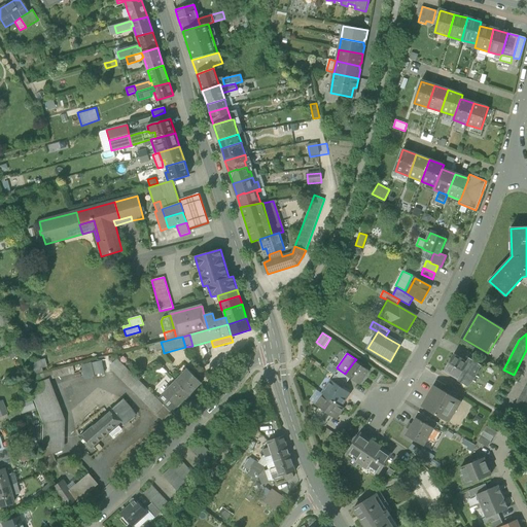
[(475,377),(478,372),(478,370),(480,366),(469,359),(467,362),(454,354),(444,371),(468,386),(471,381),(475,377)]
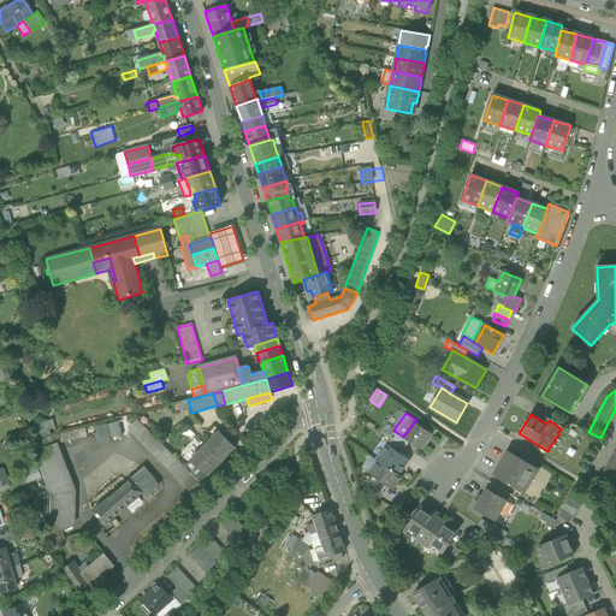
[(128,430),(183,483),(191,473),(137,419),(128,430)]
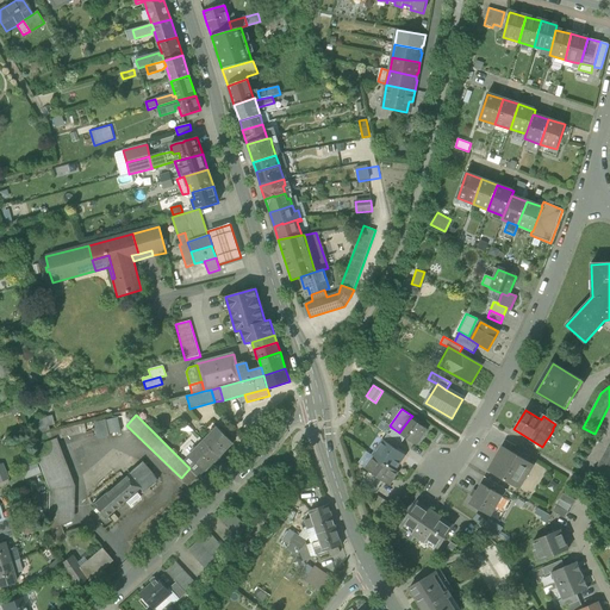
[(36,417),(37,431),(49,430),(49,424),(54,424),(54,416),(36,417)]
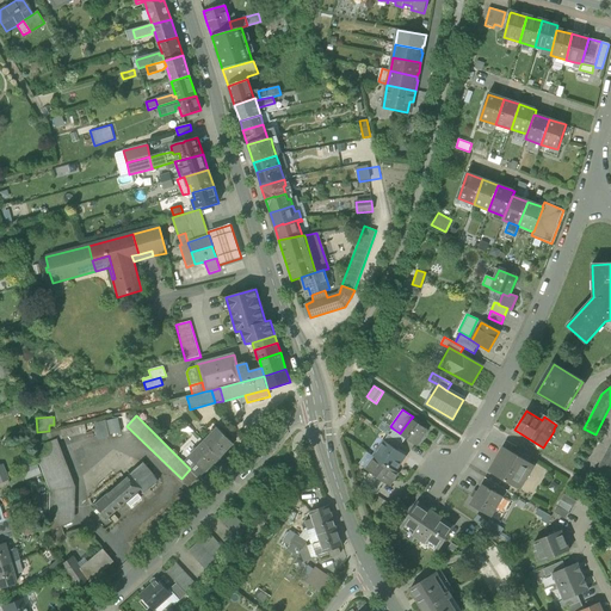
[(106,421),(109,436),(121,433),(118,419),(106,421)]
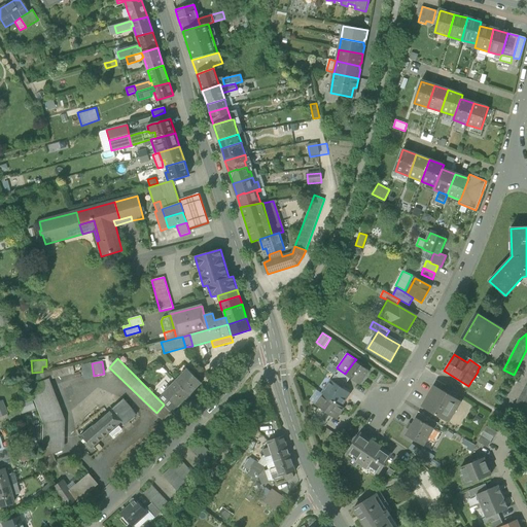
[(350,378),(360,385),(369,372),(354,361),(345,374),(345,375),(350,378)]
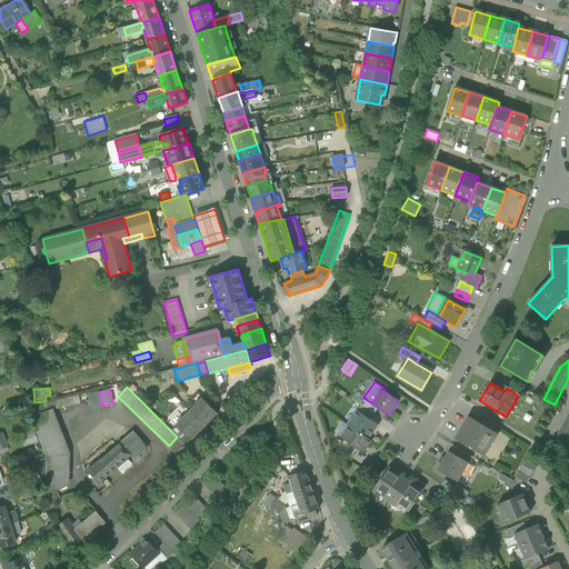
[(87,395),(90,409),(101,406),(99,392),(98,392),(87,395)]
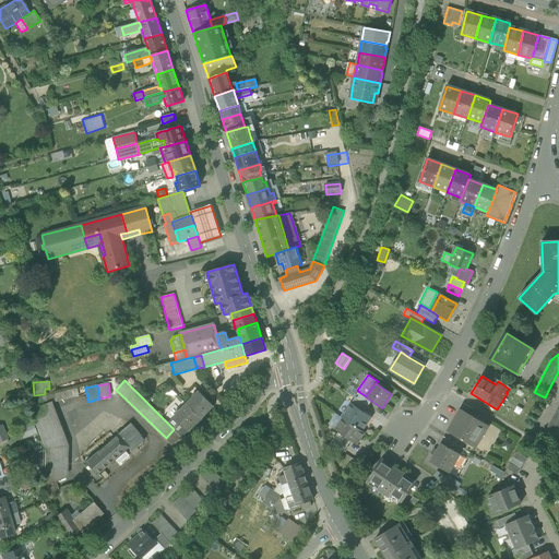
[(55,400),(74,396),(73,390),(54,392),(55,400)]
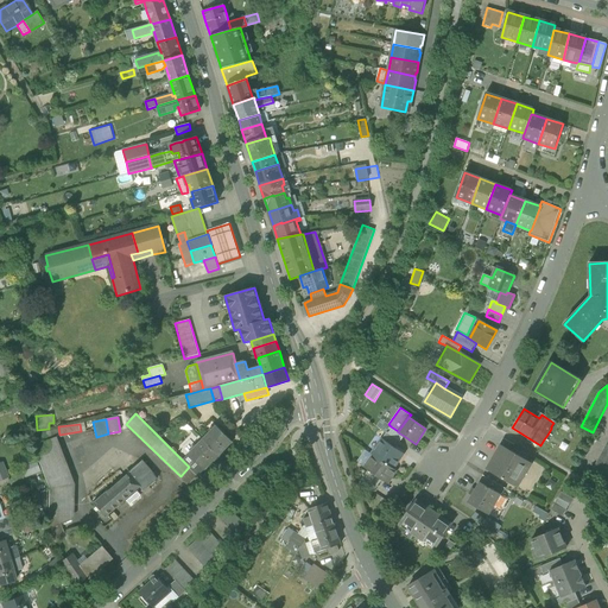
[(217,426),(203,439),(220,456),(223,453),(222,451),(233,442),(217,426)]
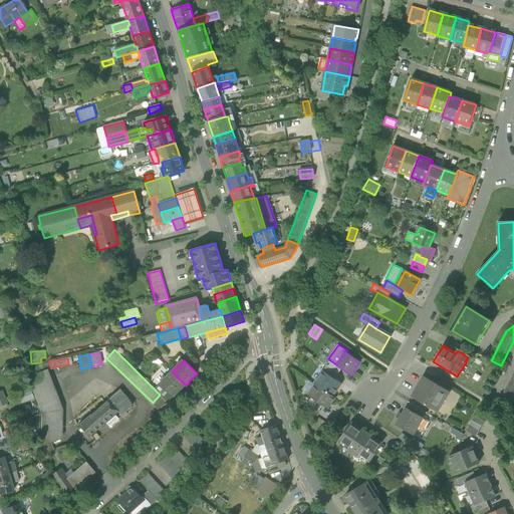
[(330,360),(326,365),(338,373),(341,368),(336,365),(336,364),(330,360)]
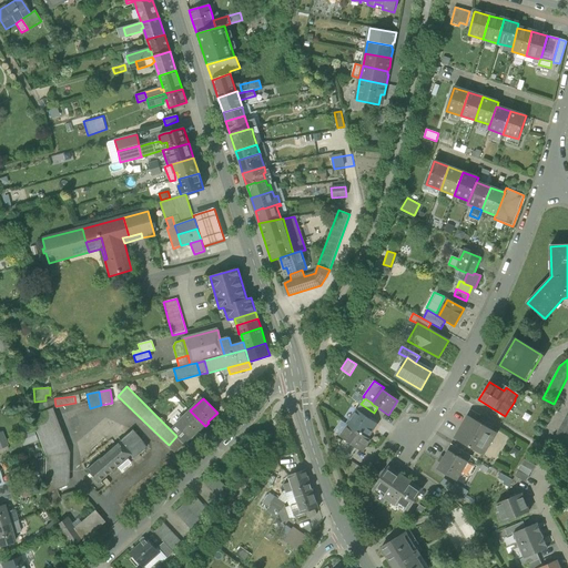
[(369,418),(374,413),(361,404),(357,409),(369,418)]
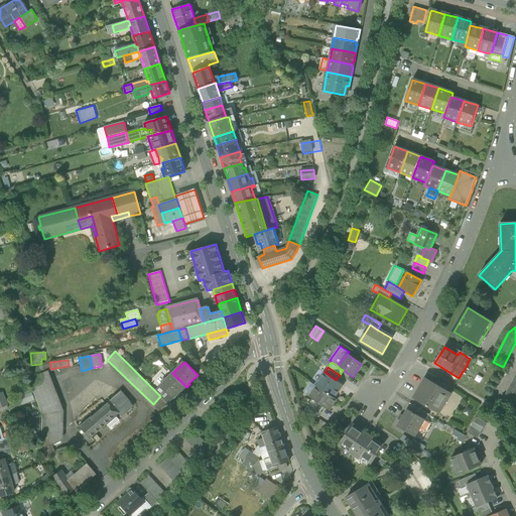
[(41,439),(40,449),(51,444),(60,441),(61,440),(62,411),(46,371),(27,378),(31,387),(41,414),(41,439)]
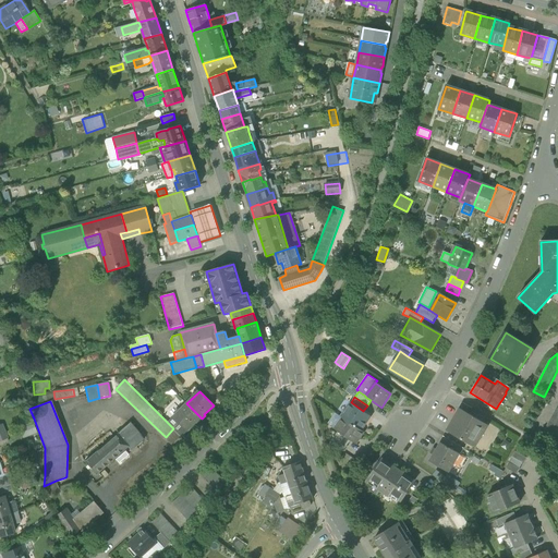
[(341,416),(342,417),(361,431),(371,416),(363,411),(351,402),(341,416)]
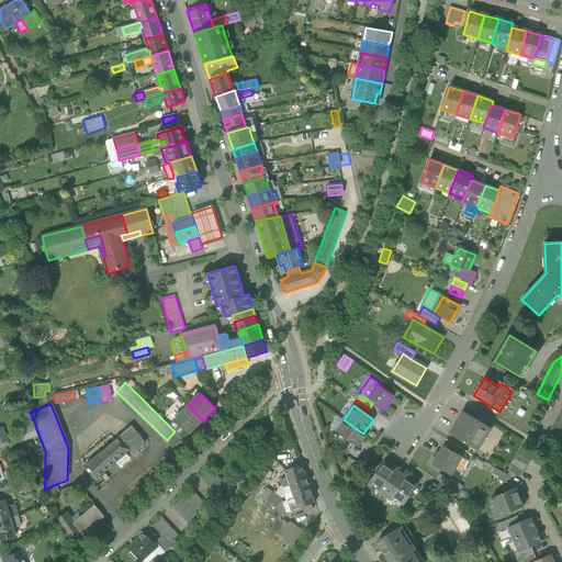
[(463,412),(472,417),(475,412),(465,405),(462,411),(463,412)]
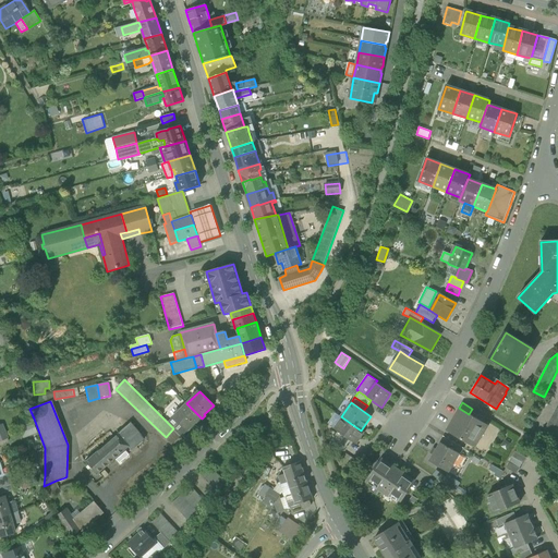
[(197,423),(202,419),(186,403),(173,416),(180,423),(187,431),(197,422),(197,423)]
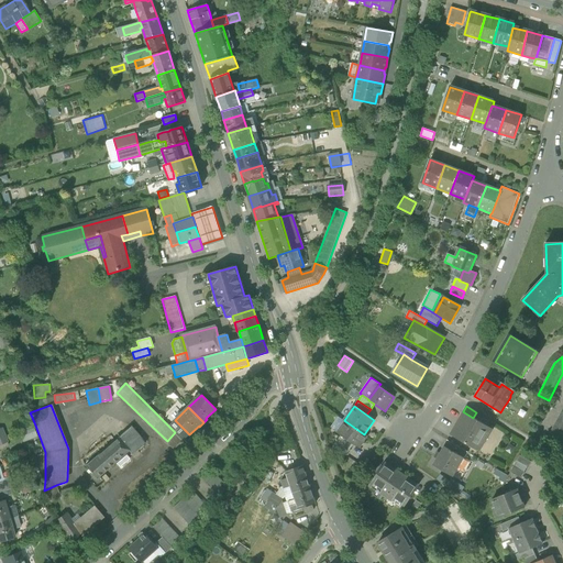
[(451,435),(477,451),(492,428),(473,418),(464,412),(451,435)]
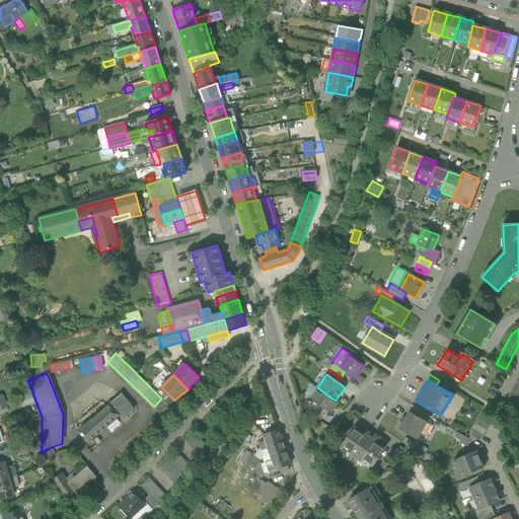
[(339,402),(336,400),(318,388),(311,399),(314,401),(325,410),(330,413),(339,402)]
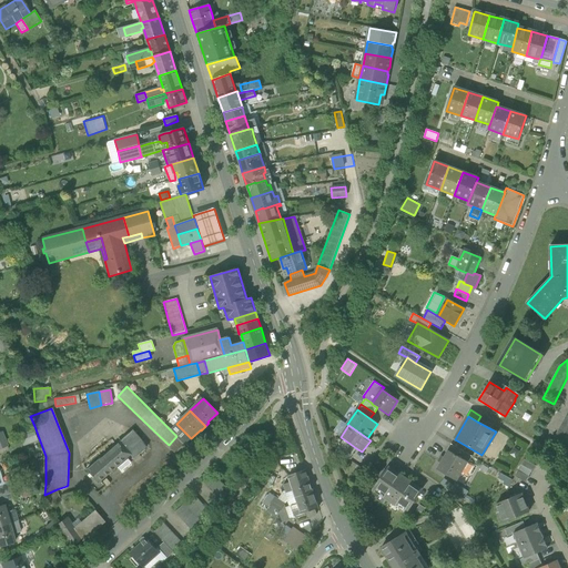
[(132,430),(120,442),(131,454),(130,455),(133,459),(146,447),(132,430)]
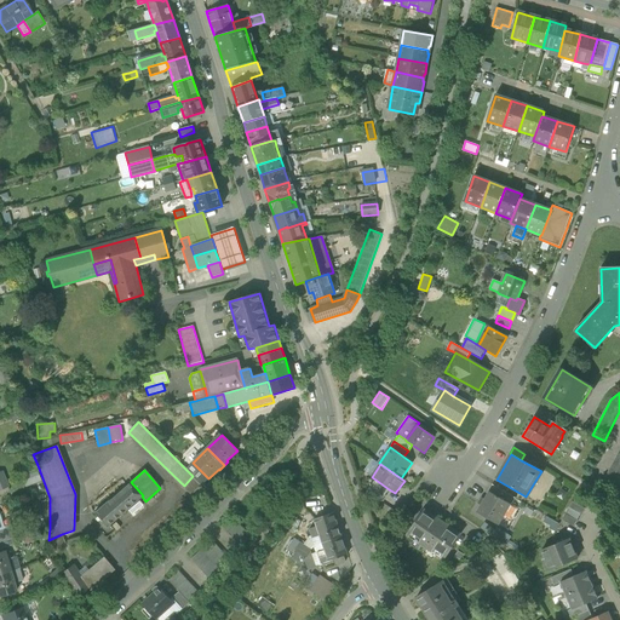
[(200,470),(193,476),(202,486),(208,478),(200,470)]
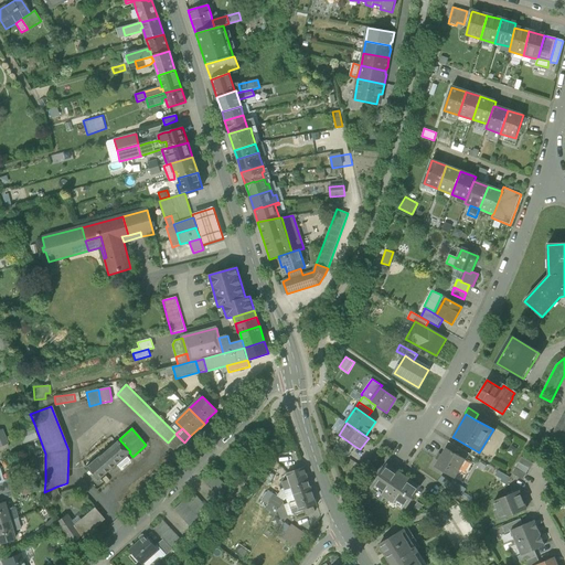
[(176,451),(184,443),(176,434),(168,443),(176,451)]
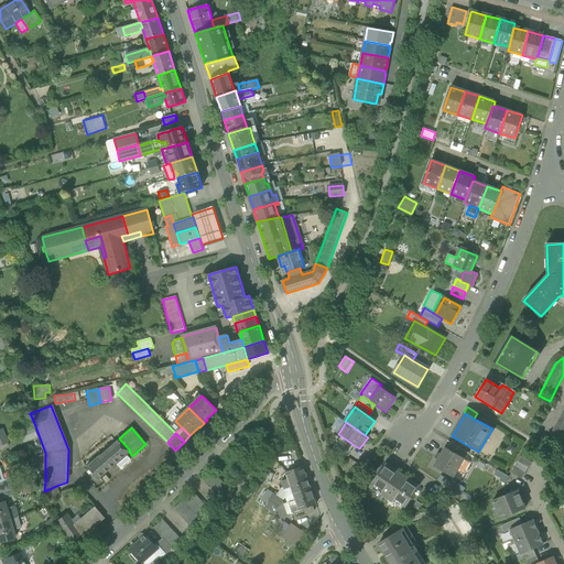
[(334,447),(347,456),(354,445),(342,436),(334,447)]
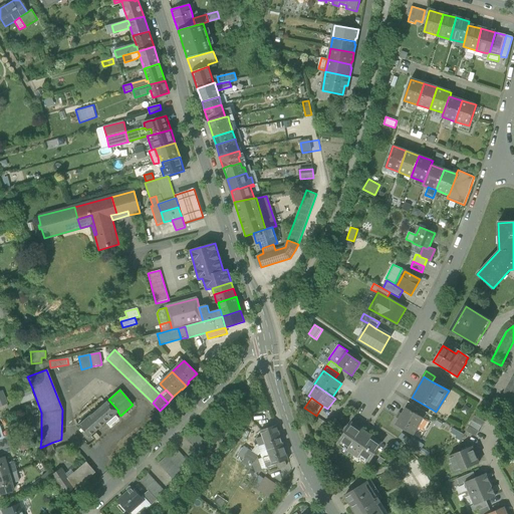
[(88,438),(117,412),(118,411),(108,400),(77,426),(88,438)]
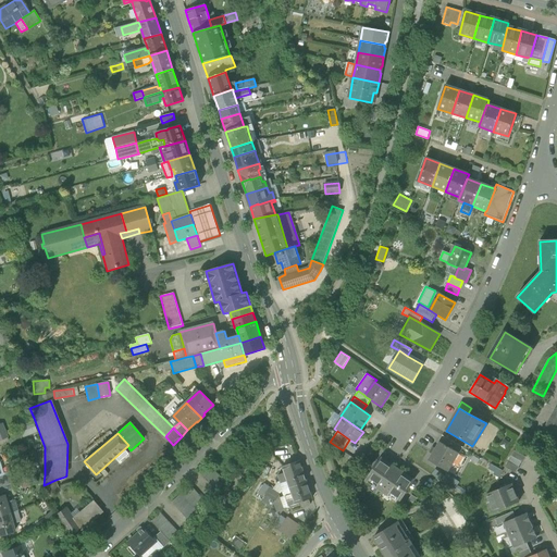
[(440,442),(449,447),(453,442),(442,435),(438,442),(440,443),(440,442)]
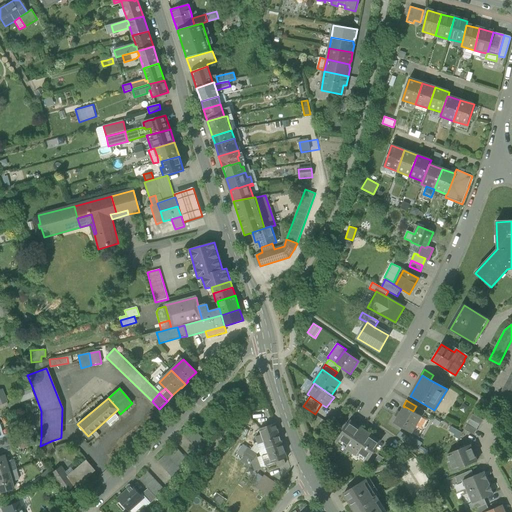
[(394,423),(411,433),(421,416),(413,411),(404,406),(404,407),(394,423)]
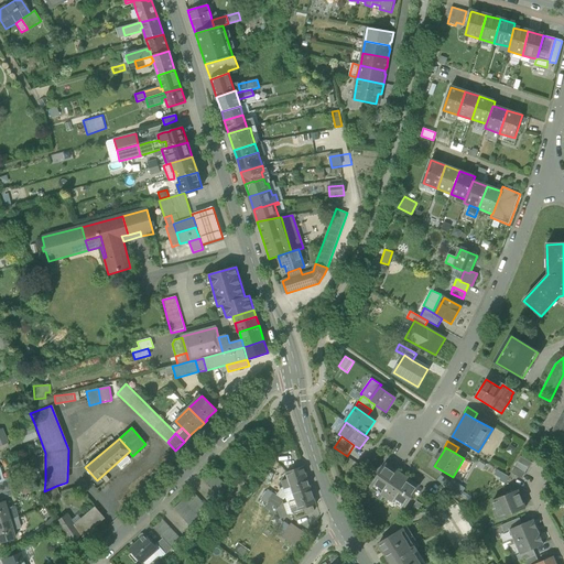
[(455,453),(466,459),(469,454),(458,447),(455,453)]
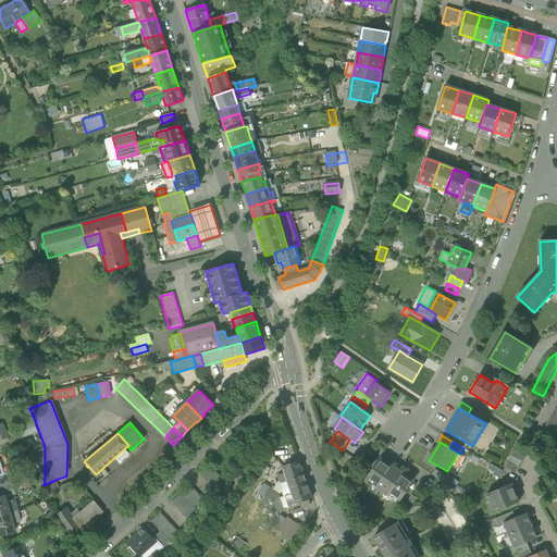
[(522,462),(525,457),(515,450),(511,456),(521,462),(522,462)]
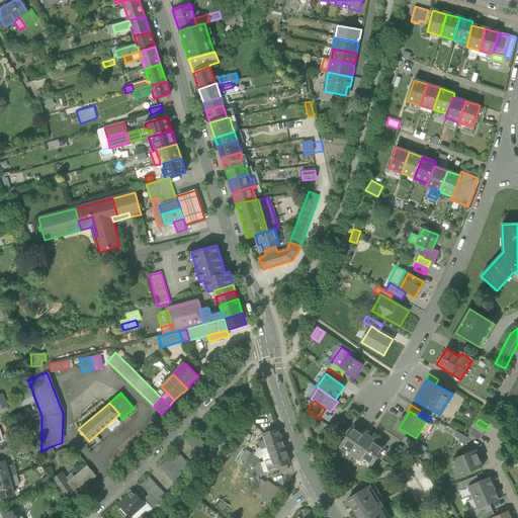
[(472,430),(483,435),(485,430),(476,424),(472,430)]
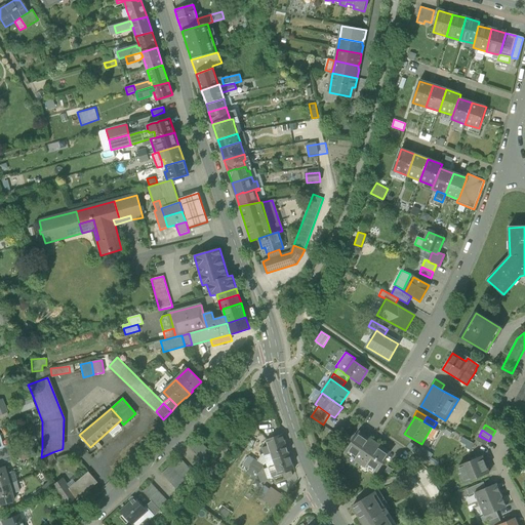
[(362,465),(375,474),(390,453),(376,444),(375,445),(372,443),(373,441),(360,433),(346,453),(359,461),(360,460),(363,463),(362,465)]
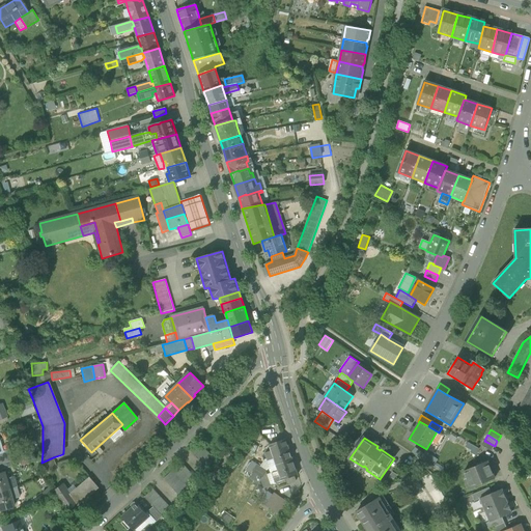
[(269,445),(272,451),(274,459),(276,466),(292,459),(285,440),(269,445)]
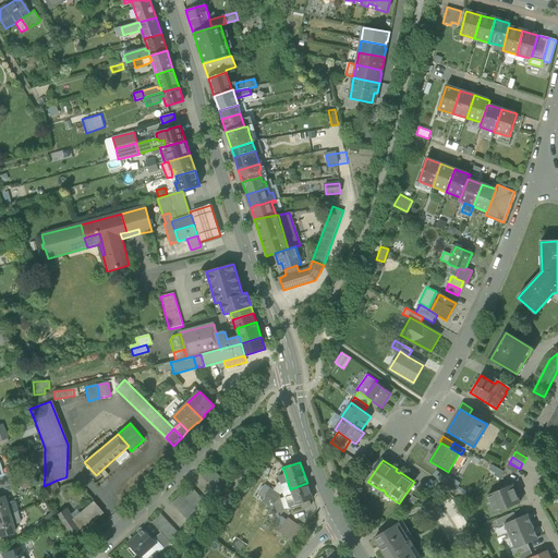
[(506,469),(517,474),(520,469),(509,463),(506,469)]
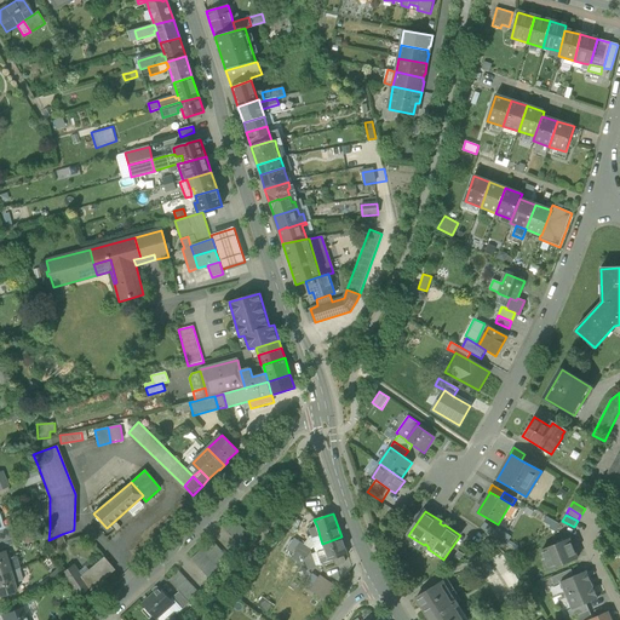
[(224,528),(234,539),(245,529),(235,518),(224,528)]
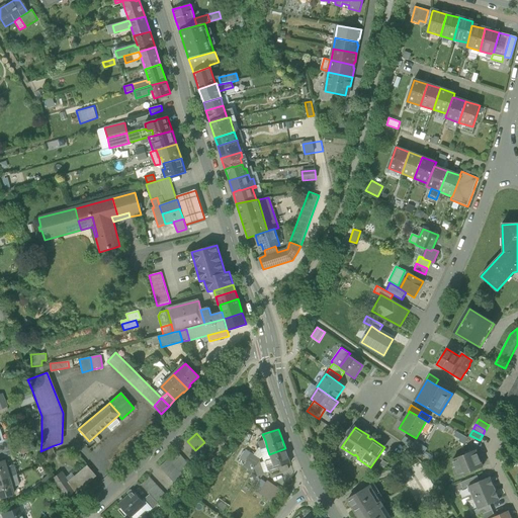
[(0,451),(11,449),(16,447),(13,439),(0,443),(0,451)]
